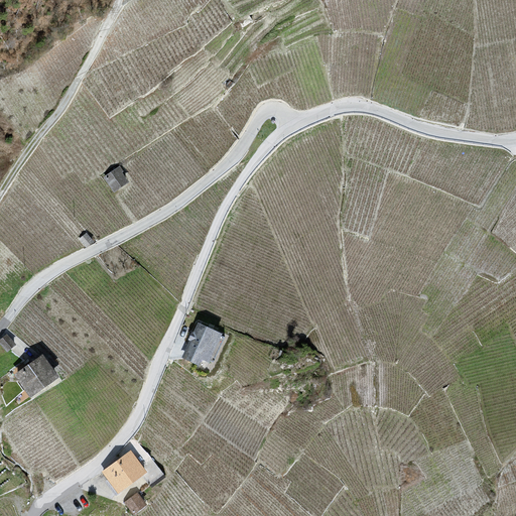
[(125,173),(121,166),(103,178),(115,196),(130,184),(123,174),(125,173)]
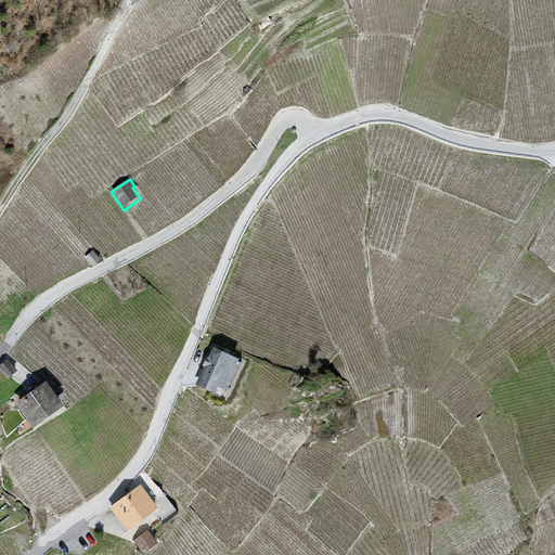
[(102,262),(93,252),(85,258),(93,269),(102,262)]
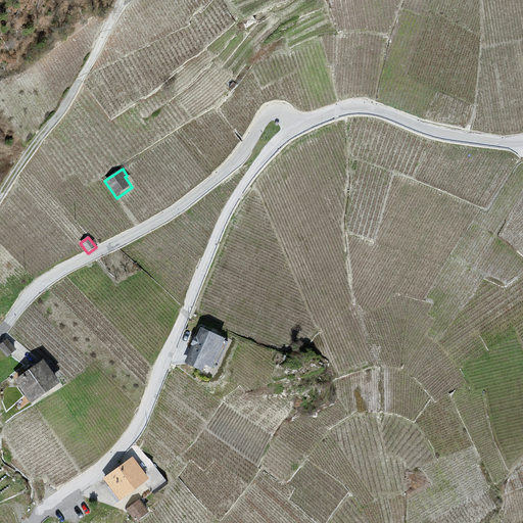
[(224,335),(200,325),(195,335),(194,334),(189,344),(191,345),(184,361),(199,368),(203,361),(210,364),(215,366),(227,339),(223,337),(224,335)]
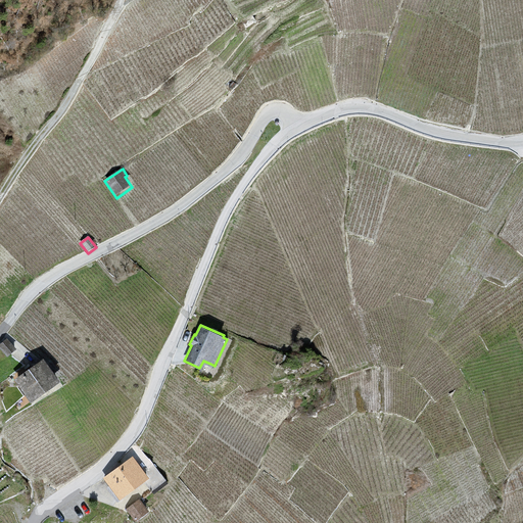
[(16,347),(6,337),(0,342),(0,347),(6,355),(16,347)]
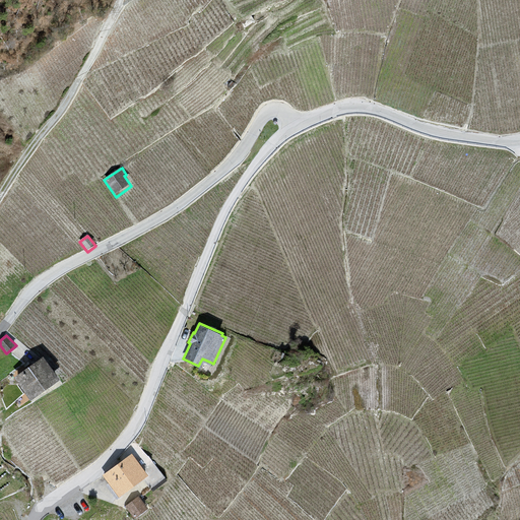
[(58,376),(42,354),(13,375),(28,397),(58,376)]
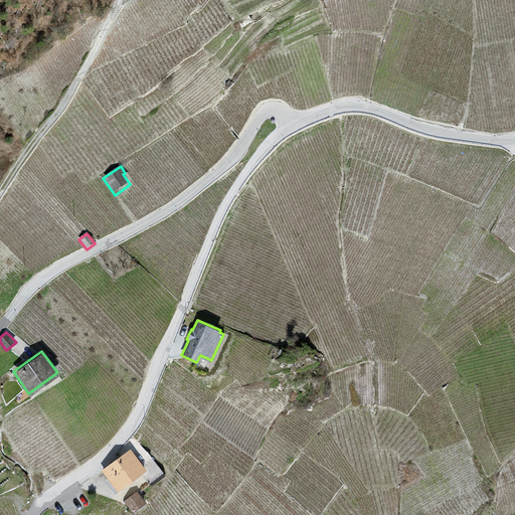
[(145,468),(130,448),(101,469),(117,490),(145,468)]
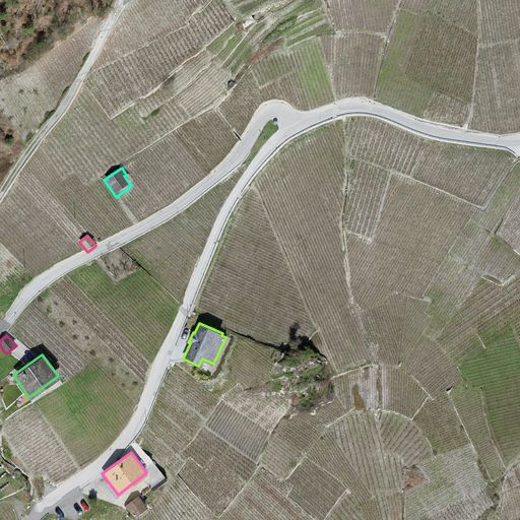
[(147,507),(138,495),(125,505),(134,517),(147,507)]
